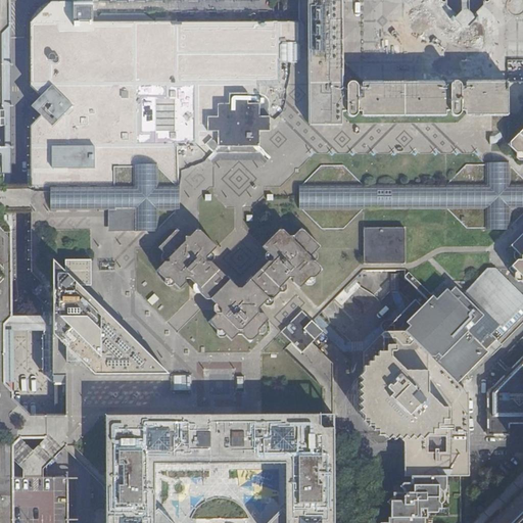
[(4,326),(3,286),(3,194),(1,0),(0,0),(0,522),(65,522),(66,477),(43,477),(43,469),(65,444),(65,416),(4,416),(4,326)]
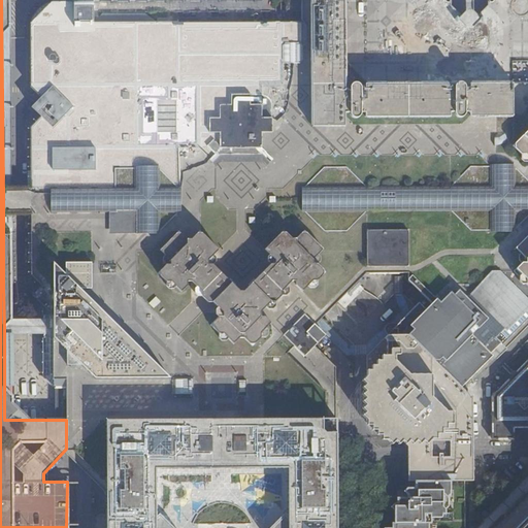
[(40,116),(30,126),(31,196),(31,201),(31,256),(31,275),(32,276),(42,285),(32,295),(45,308),(54,316),(74,294),(64,285),(74,274),(116,274),(200,357),(284,357),(294,345),(304,357),(309,352),(315,345),(325,335),(316,326),(320,321),(339,301),(345,308),(363,289),(358,282),(362,278),(367,273),(388,273),(395,273),(403,273),(408,273),(408,282),(431,303),(435,300),(438,303),(408,335),(461,387),(496,351),(527,318),(527,83),(485,84),(468,84),(468,88),(464,87),(464,86),(462,84),(456,84),(454,86),(453,87),(449,87),(449,84),(364,85),(364,88),(360,88),(359,86),(357,85),(351,85),(350,86),(349,88),(344,88),(344,85),(343,0),(301,0),(301,23),(229,23),(177,23),(177,1),(93,2),(73,2),(51,2),(30,23),(30,88),(40,97),(31,106),(40,116)]
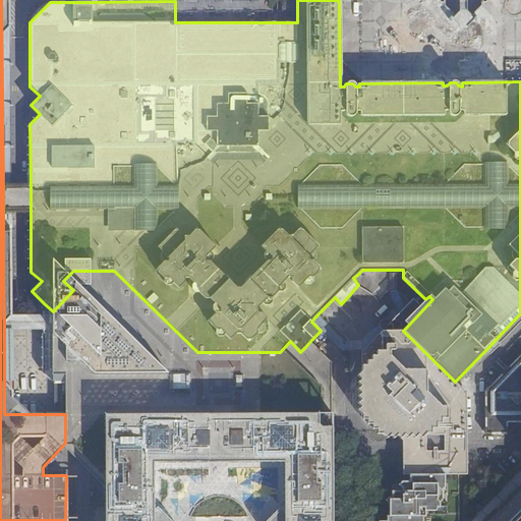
[(325,411),(332,411),(332,361),(315,346),(310,341),(305,347),(300,352),(290,341),(280,352),(197,352),(114,271),(73,271),(63,281),(73,290),(53,311),(45,304),(45,325),(45,373),(53,381),(79,382),(94,395),(94,467),(105,476),(104,413),(325,411)]
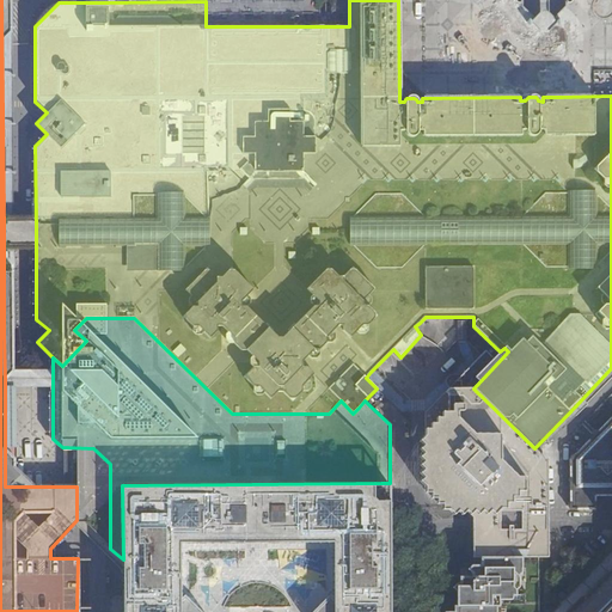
[(371,407),(383,395),(377,389),(365,401),(371,407)]
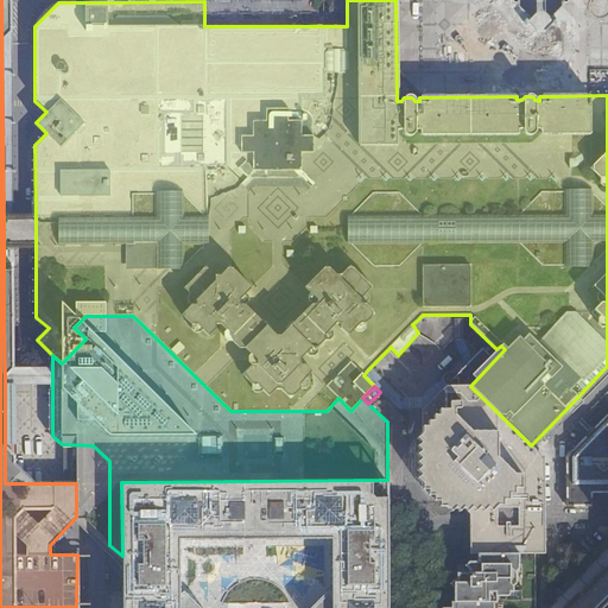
[(542,456),(531,445),(470,386),(447,386),(422,410),(423,482),(447,506),(469,505),(468,517),(469,553),(476,553),(518,553),(536,553),(545,553),(545,518),(545,455),(542,456)]
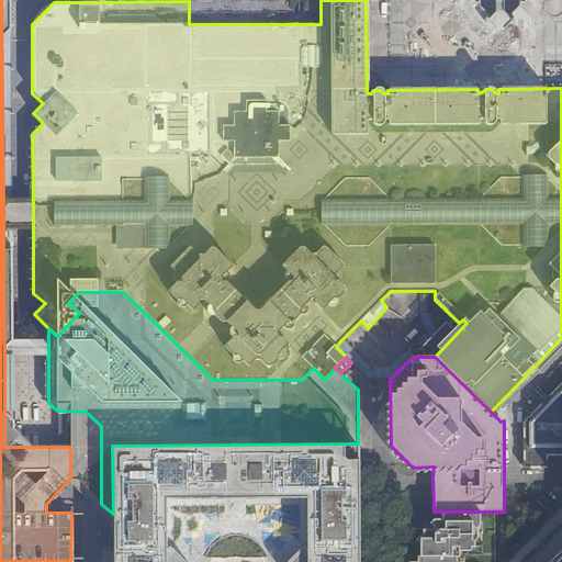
[(561,360),(536,389),(546,398),(524,420),(524,468),(547,468),(547,454),(561,454),(561,360)]
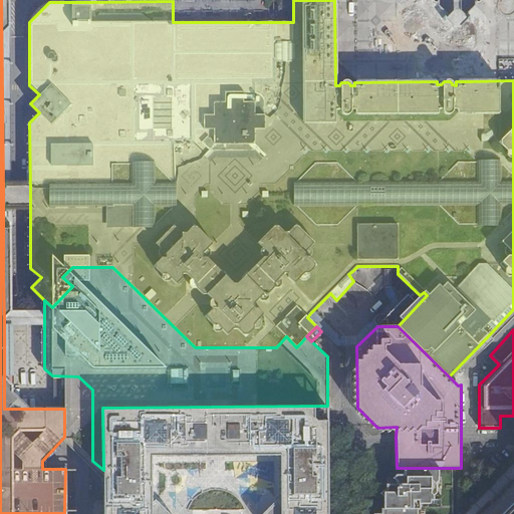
[(327,513),(327,504),(327,497),(327,490),(327,406),(320,406),(102,408),(103,470),(103,513),(327,513)]
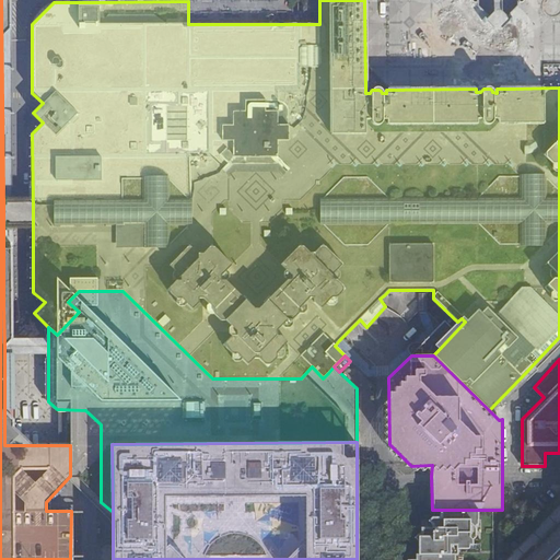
[(559,559),(559,503),(510,556),(513,559),(559,559)]
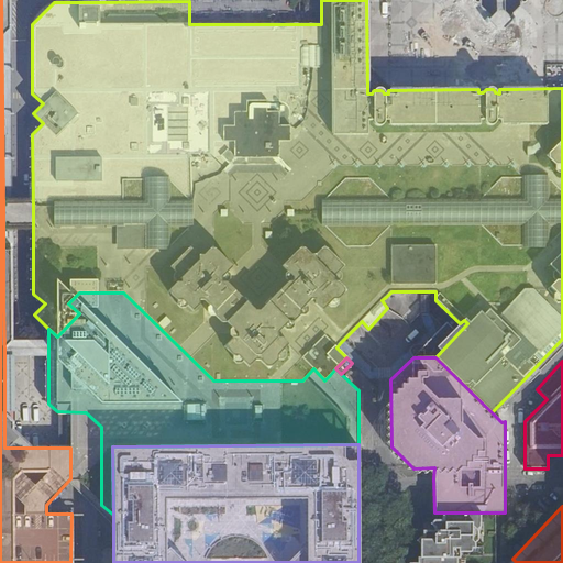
[(456,562),(456,556),(459,556),(460,548),(474,547),(475,542),(471,540),(472,536),(477,534),(477,529),(474,527),(474,522),(479,522),(479,512),(441,512),(441,530),(422,530),(422,536),(423,543),(420,543),(420,558),(418,558),(417,562),(456,562)]
